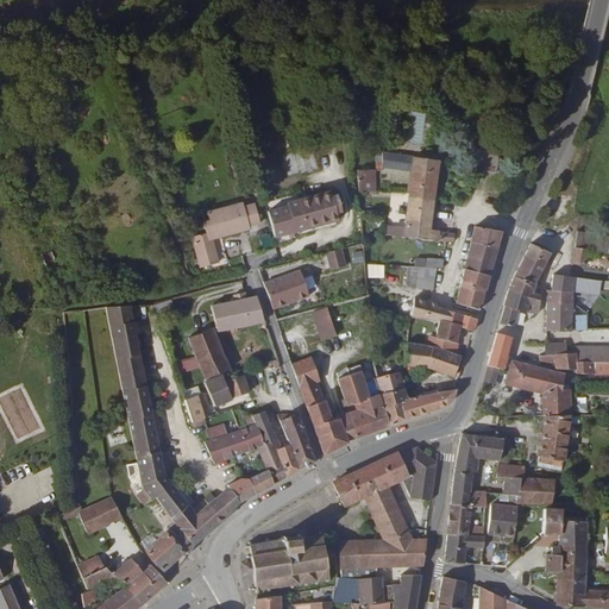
[(410,112),(409,143),(424,143),(425,113),(410,112)]
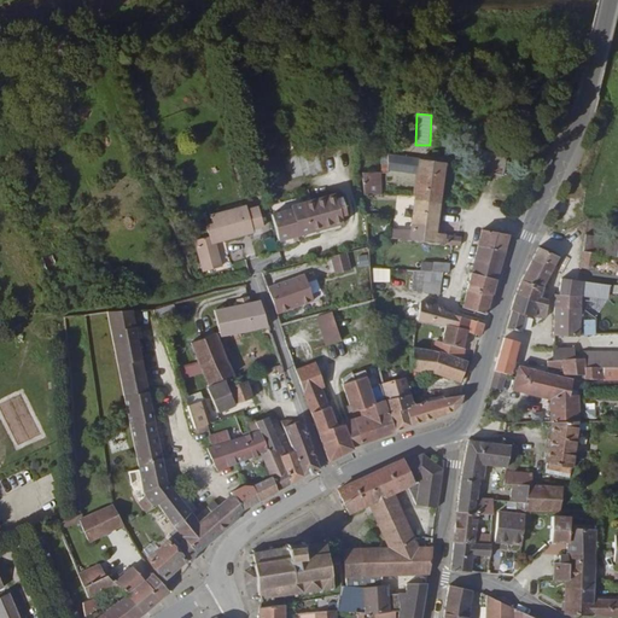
[(291,158),(280,161),(281,168),(279,168),(281,176),(284,175),(285,182),(297,179),(291,158)]
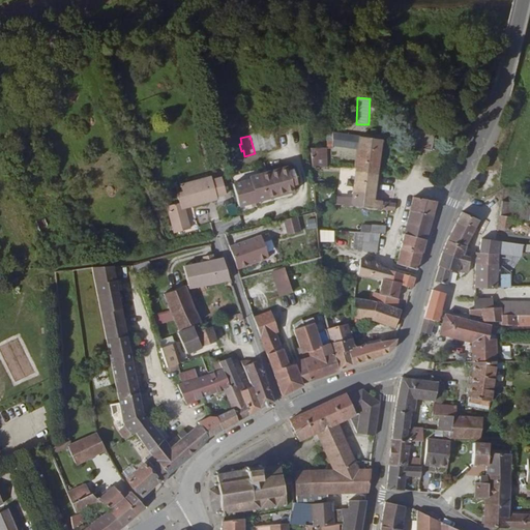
[(359,139),(335,136),(335,145),(359,147),(359,139)]
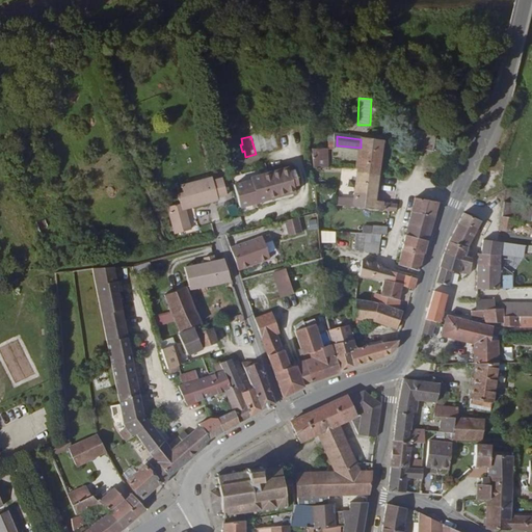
[(383,142),(361,139),(361,148),(357,168),(357,174),(378,177),(383,142)]
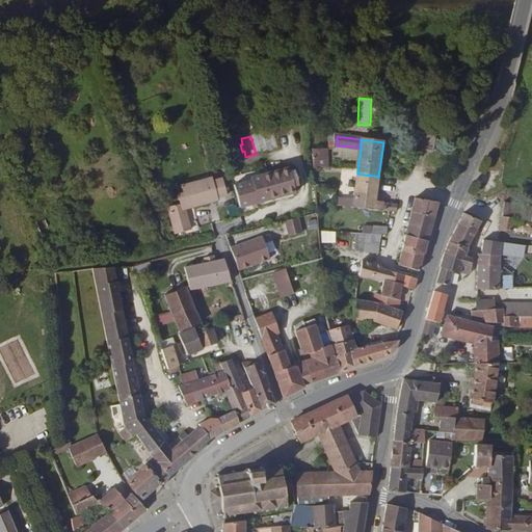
[(333,168),(331,147),(315,148),(317,167),(333,168)]
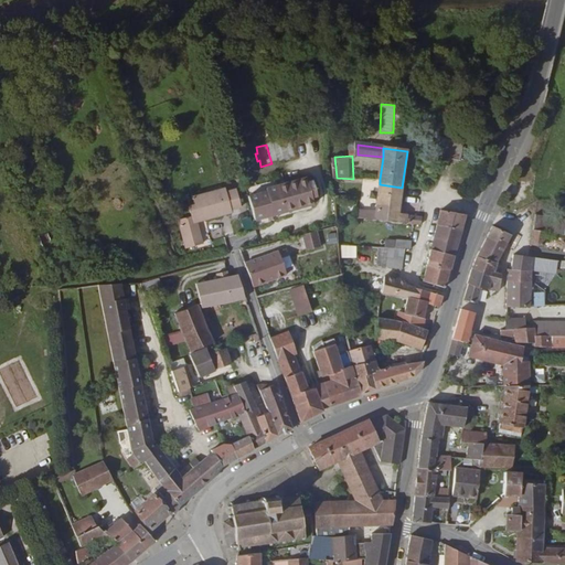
[(269,219),(277,216),(313,206),(312,200),(318,199),(313,182),(308,184),(307,179),(266,191),(267,193),(249,198),(256,222),(269,219)]
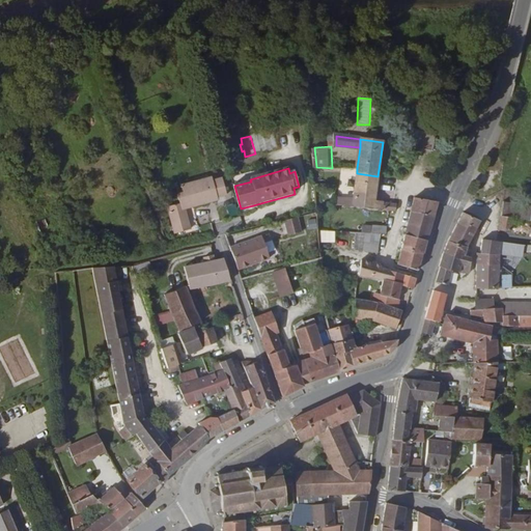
[(374,202),(378,176),(357,173),(353,202),(352,210),(382,214),(383,206),(383,204),(374,202)]
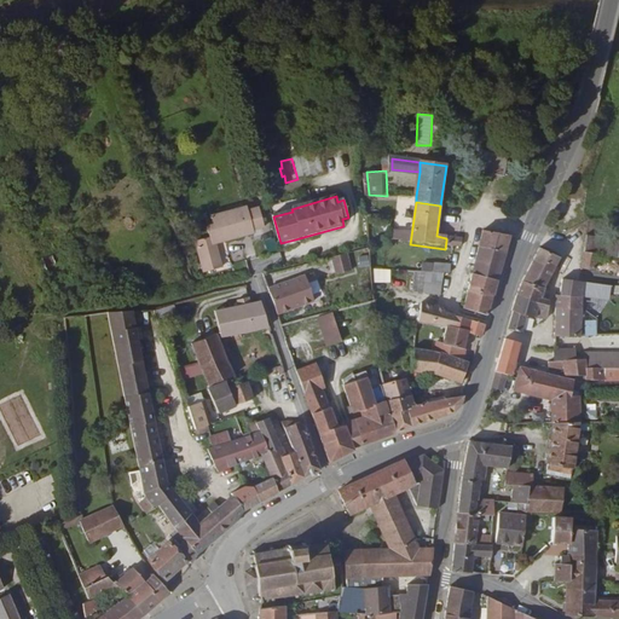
[(210,243),(196,247),(206,276),(224,270),(217,246),(254,235),(253,232),(265,229),(259,210),(248,214),(247,210),(210,223),(214,230),(207,233),(210,243)]
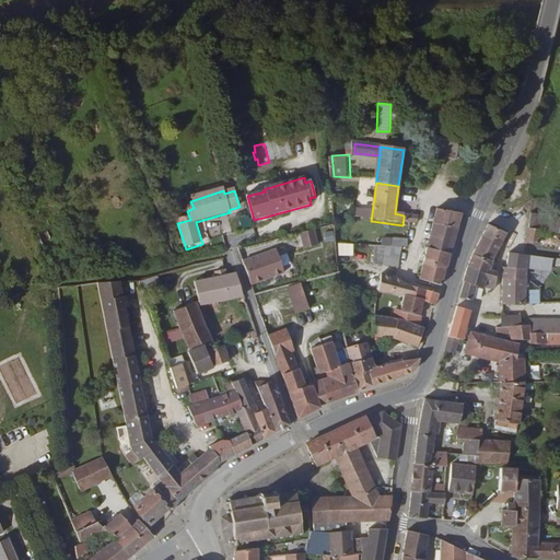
[(456,228),(459,212),(436,206),(433,221),(456,228)]
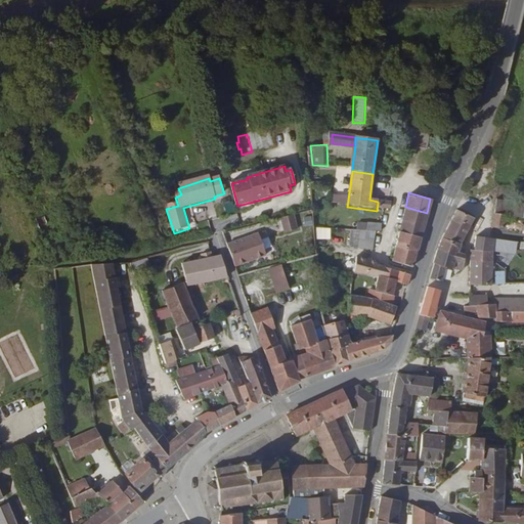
[(523,218),(523,205),(497,201),(493,228),(505,230),(506,216),(523,218)]
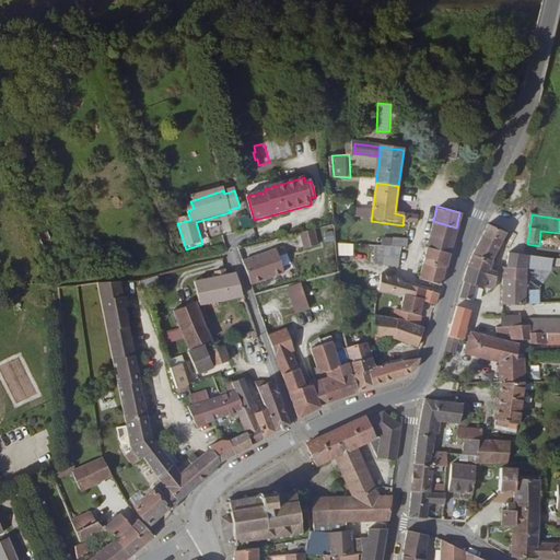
[(418,220),(404,218),(403,225),(409,225),(417,228),(418,220)]
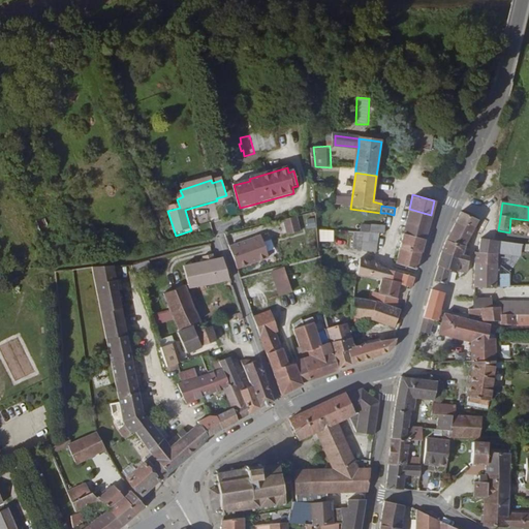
[(433,216),(431,215),(409,209),(402,234),(424,240),(426,240),(433,216)]
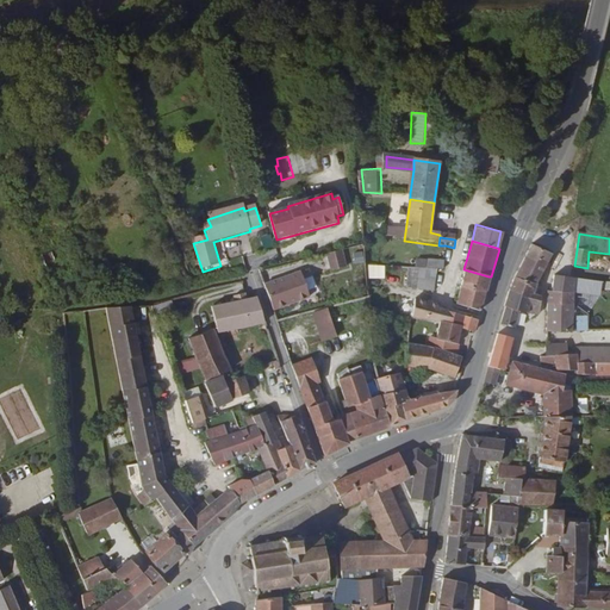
[(553,255),(530,246),(514,278),(535,285),(545,269),(548,272),(552,265),(548,263),(553,255)]
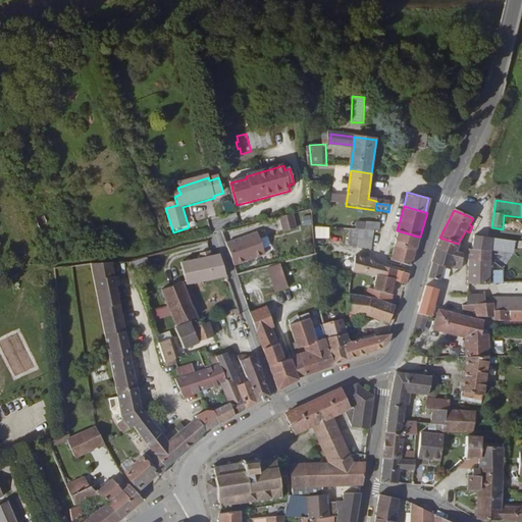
[(47,213),(37,217),(42,235),(52,231),(47,213)]
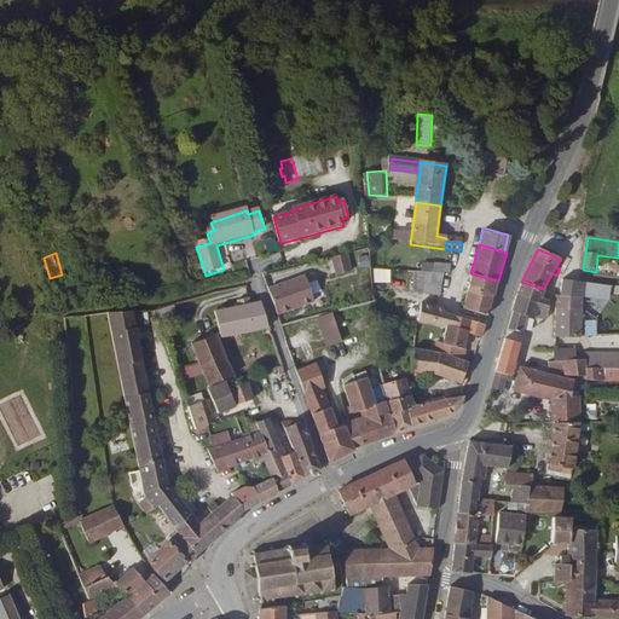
[(347,256),(333,259),(336,277),(351,273),(347,256)]
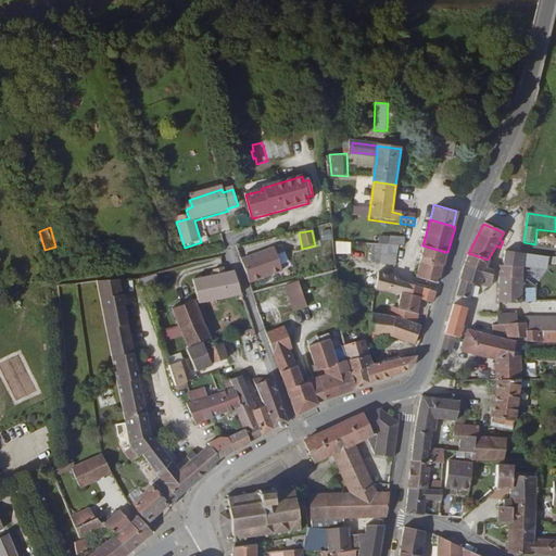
[(402,249),(403,242),(387,240),(387,248),(395,249),(402,249)]
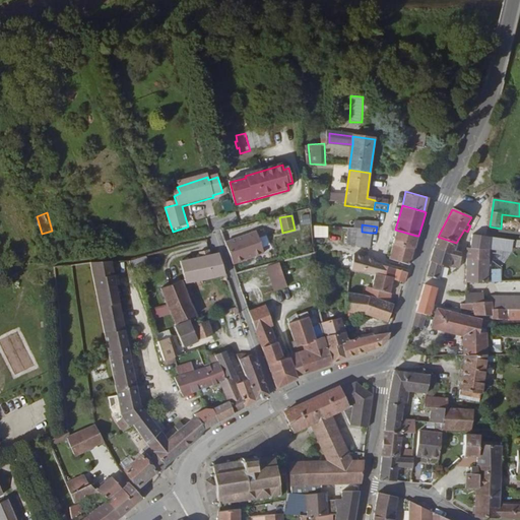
[(327,230),(312,228),(313,247),(326,248),(327,230)]
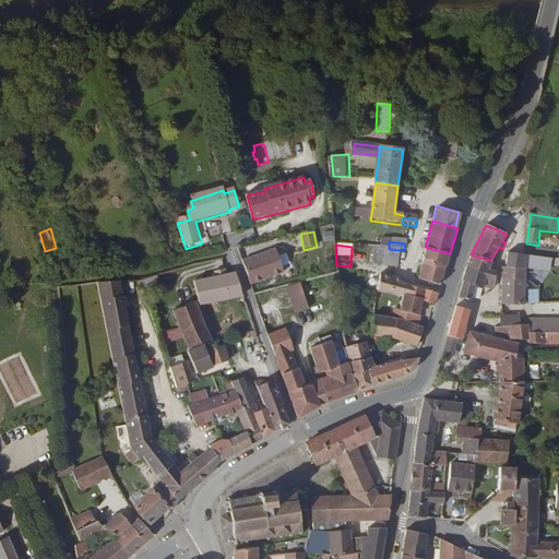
[(443,269),(448,253),(425,247),(421,262),(443,269)]
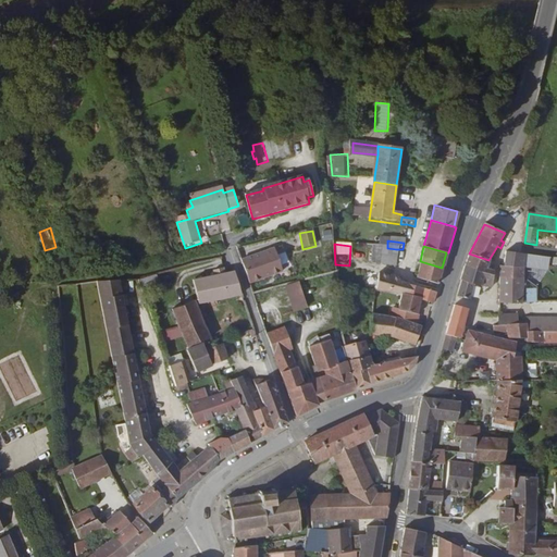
[(378,248),(372,247),(370,267),(381,268),(382,258),(380,257),(381,248),(378,248)]
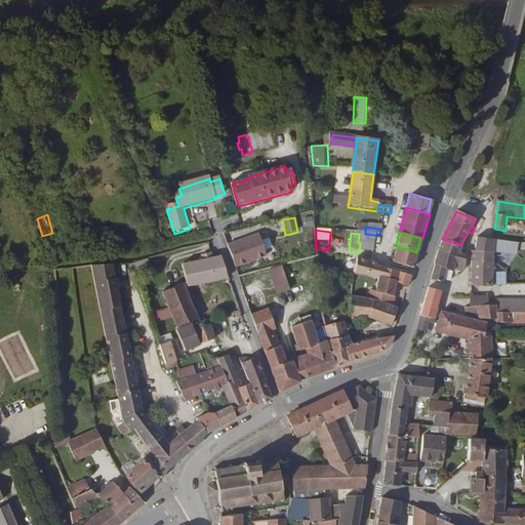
[(372,244),(373,235),(365,234),(359,234),(358,242),(360,243),(372,244)]
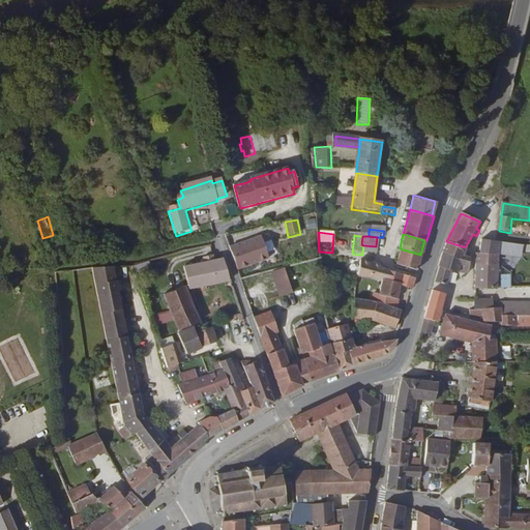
[(265,239),(229,247),(237,269),(270,261),(265,239)]
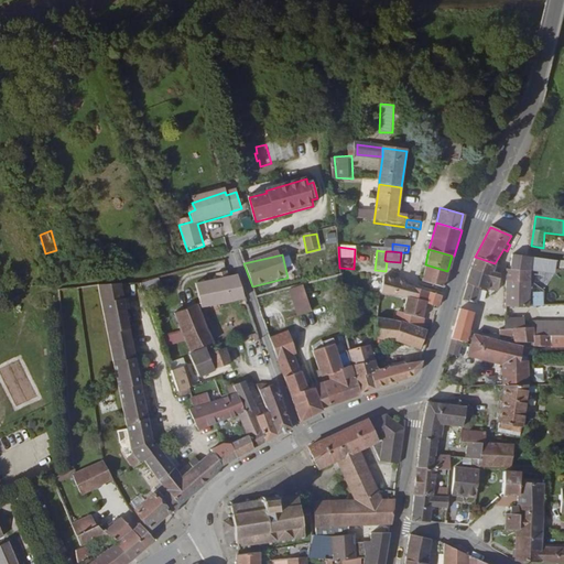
[(512,256),(512,270),(510,270),(509,282),(530,283),(531,269),(546,269),(548,256),(512,256)]
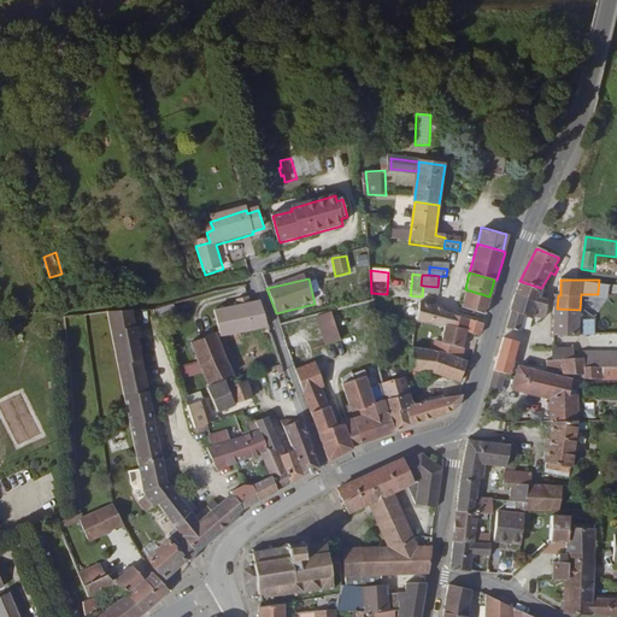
[(599,280),(598,294),(609,295),(610,281),(599,280)]
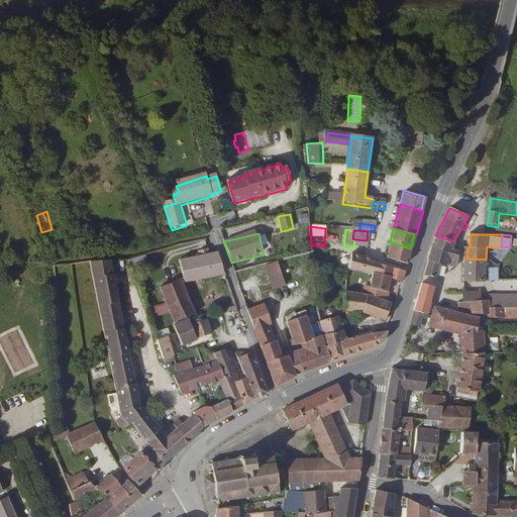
[(453,241),(435,235),(432,245),(452,251),(453,245),(453,241)]
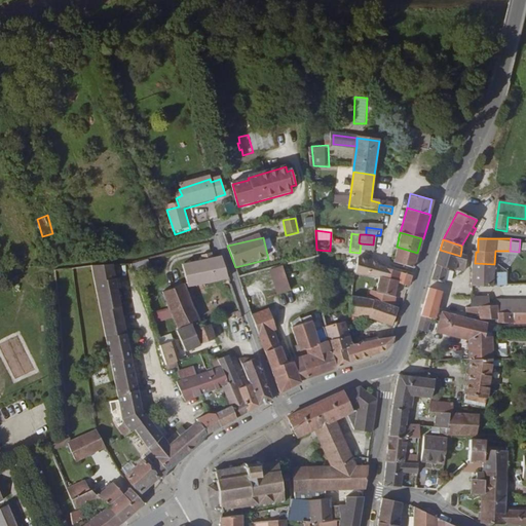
[(361,243),(360,253),(372,254),(373,245),(361,243)]
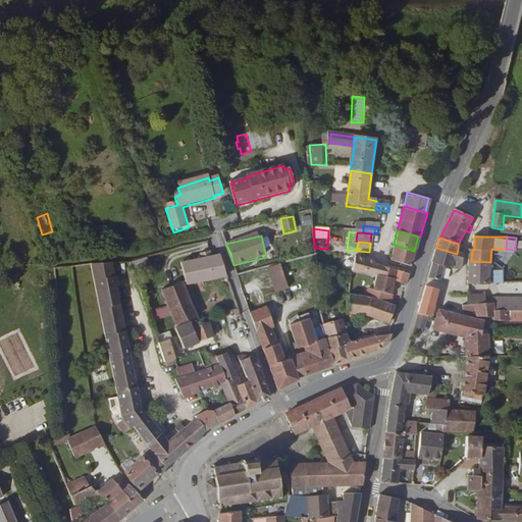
[(390,259),(410,265),(414,251),(394,245),(390,259)]
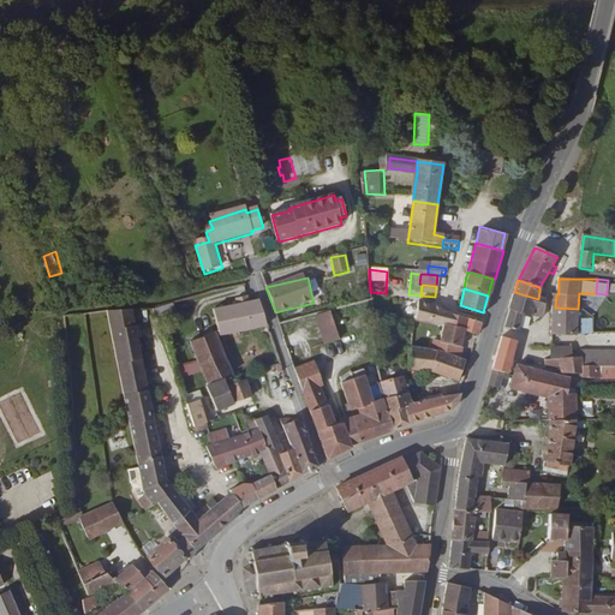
[(538,299),(514,292),(513,294),(535,302),(533,306),(544,309),(544,300),(541,299),(538,299)]
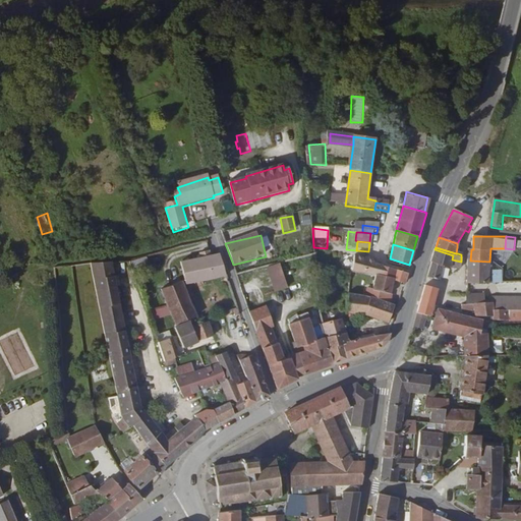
[(453,255),(435,249),(425,278),(439,281),(443,266),(459,270),(461,262),(452,259),(453,255)]
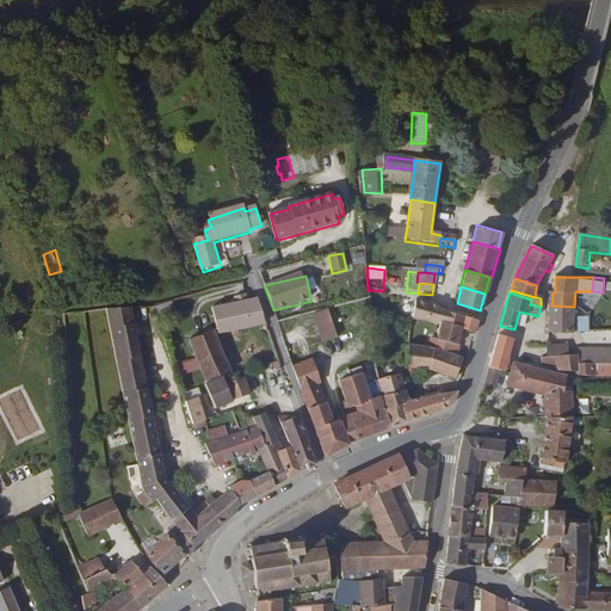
[(247,300),(246,294),(235,296),(236,301),(211,306),(218,333),(266,323),(257,298),(247,300)]
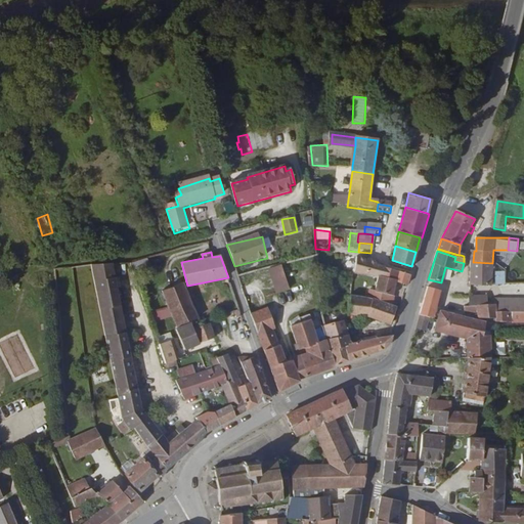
[(376,262),(369,260),(354,258),(352,273),(355,273),(362,273),(379,277),(391,279),(393,269),(376,266),(376,262)]
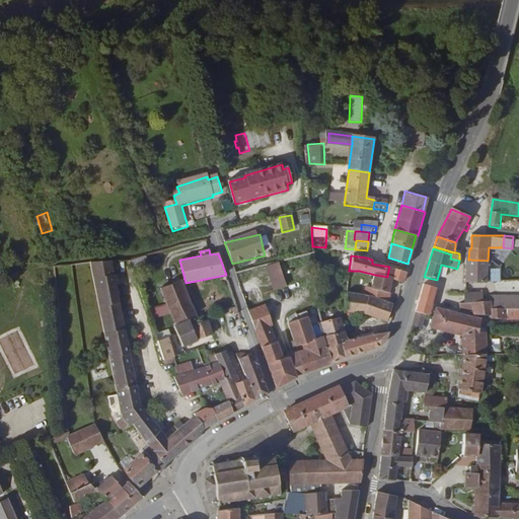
[(137,257),(130,260),(132,267),(139,264),(137,257)]
